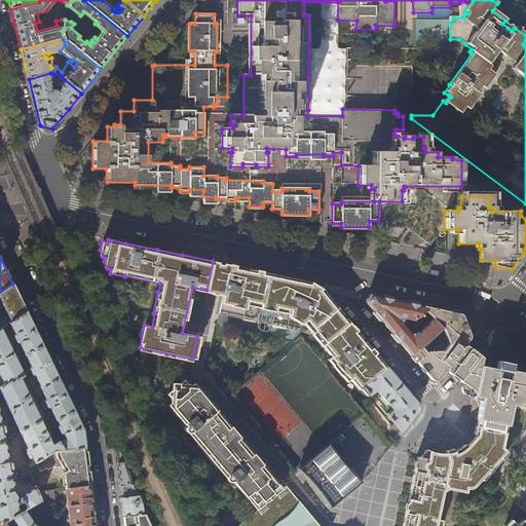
[(217,262),(213,261),(207,290),(207,293),(214,295),(221,296),(228,265),(220,263),(217,262)]
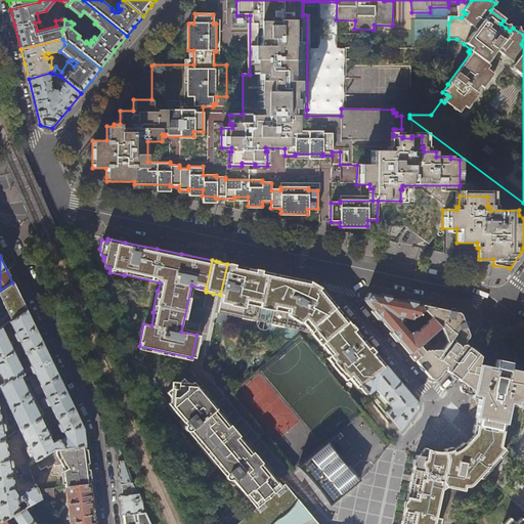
[(332,301),(320,288),(317,289),(313,286),(307,282),(308,280),(300,278),(272,273),(243,267),(227,264),(220,295),(217,313),(307,330),(309,333),(328,356),(325,358),(330,363),(330,364),(339,376),(340,375),(344,381),(348,378),(357,389),(361,386),(386,366),(377,355),(355,329),(332,301)]
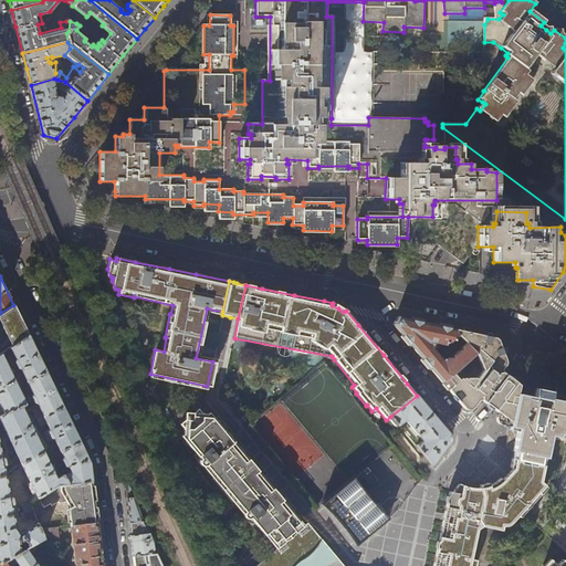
[(20,317),(13,305),(0,313),(0,322),(12,347),(28,335),(20,317)]
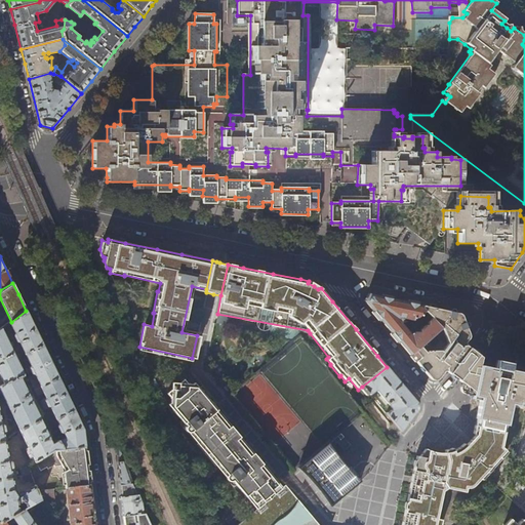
[(419,347),(440,327),(417,305),(396,299),(368,293),(364,300),(391,331),(410,355),(419,347)]
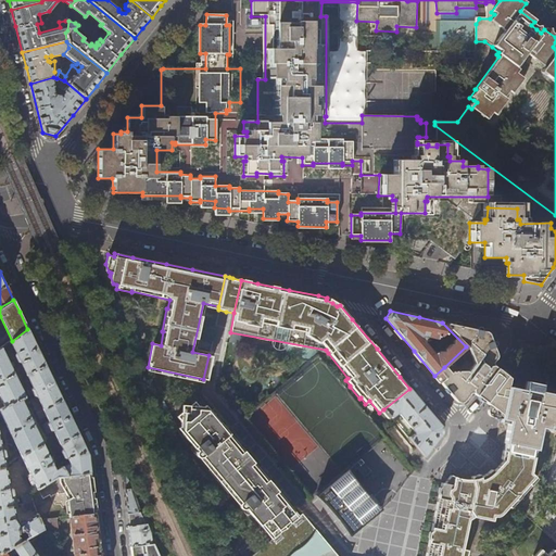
[(495,353),(488,335),(483,331),(479,330),(464,327),(447,324),(442,323),(466,346),(469,351),(474,363),(466,371),(465,370),(451,371),(450,373),(444,367),(434,376),(443,387),(454,400),(464,399),(469,392),(472,392),(484,377),(493,365),(492,365),(492,362),(494,358),(495,353)]
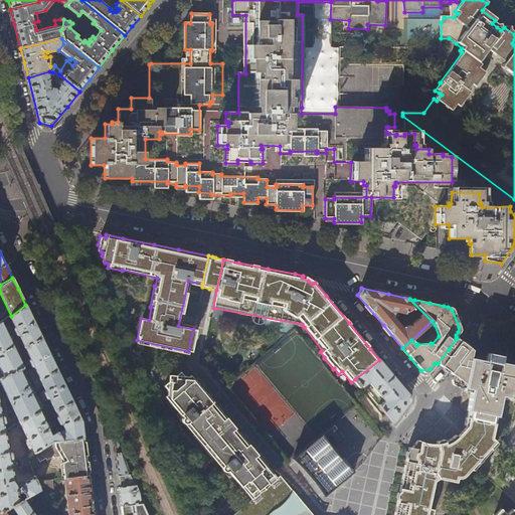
[(33,321),(25,305),(11,316),(9,317),(14,328),(13,328),(13,330),(15,336),(17,336),(18,336),(23,348),(42,339),(33,321)]
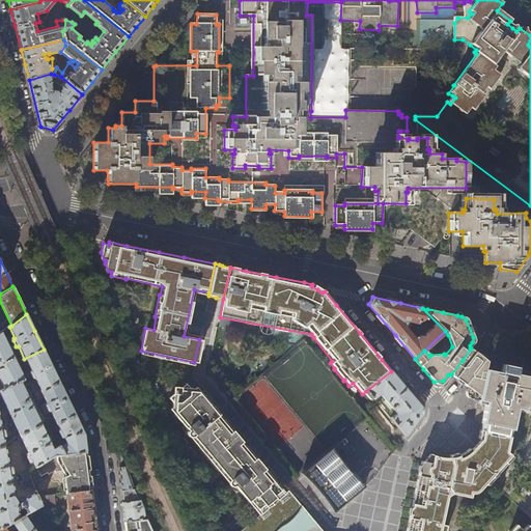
[(0,333),(0,380),(4,389),(20,381),(23,380),(1,333),(0,333)]
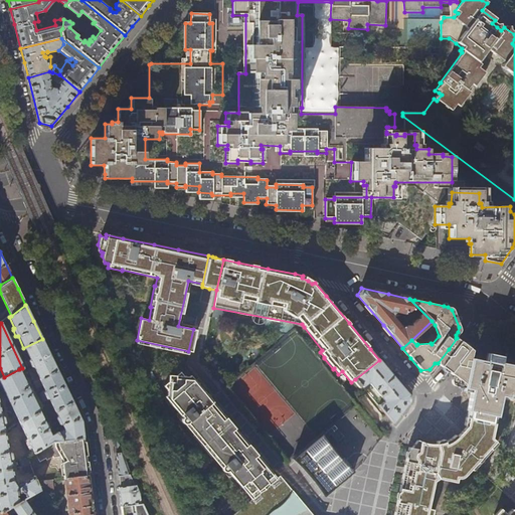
[(466,359),(472,351),(471,349),(463,344),(458,340),(457,338),(449,349),(438,363),(439,365),(444,369),(452,375),(453,376),(466,359)]
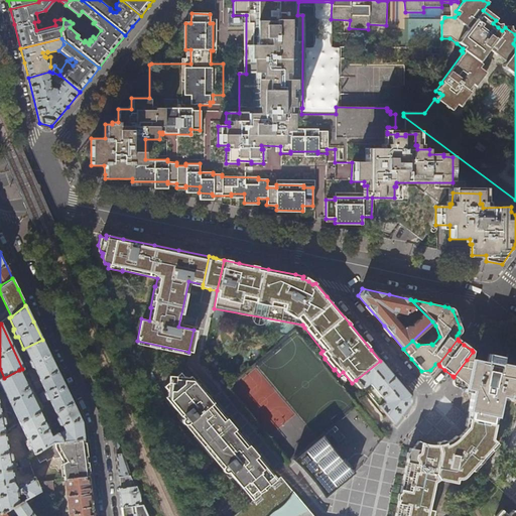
[(49,355),(42,340),(23,349),(29,360),(28,360),(28,362),(30,368),(32,369),(33,369),(28,373),(33,383),(57,371),(49,355)]
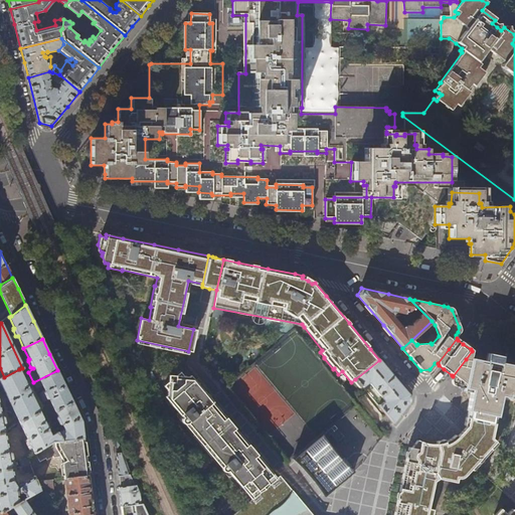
[(491,438),(500,396),(514,398),(514,359),(491,354),(472,350),(464,388),(460,409),(466,414),(487,435),(491,438)]
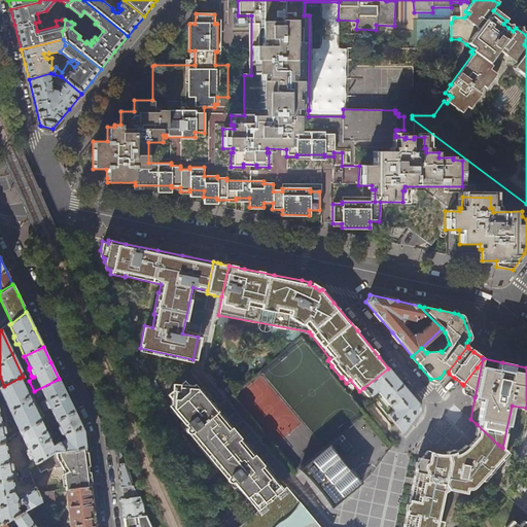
[(387,416),(402,432),(408,425),(416,415),(418,412),(418,405),(405,388),(388,369),(363,388),(371,396),(375,392),(377,393),(391,411),(391,413),(387,416)]
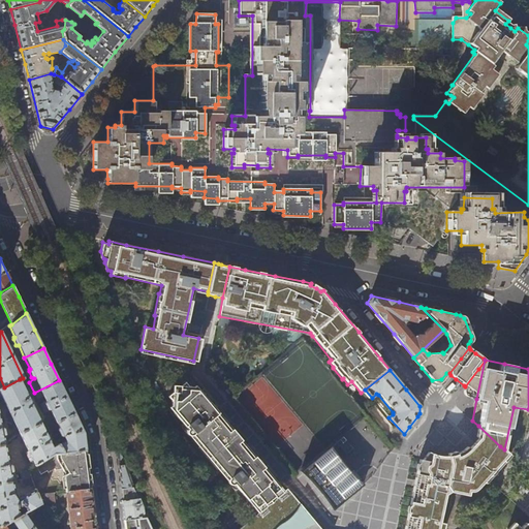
[(28,398),(20,379),(4,387),(0,389),(0,393),(20,433),(40,424),(32,405),(33,405),(33,404),(30,398),(29,398),(28,398)]
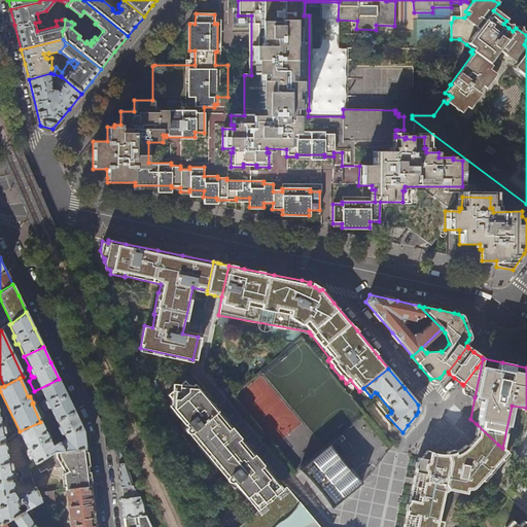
[(67,395),(59,379),(34,391),(37,397),(42,394),(45,400),(44,401),(44,402),(47,409),(48,409),(49,409),(56,421),(74,412),(67,395)]
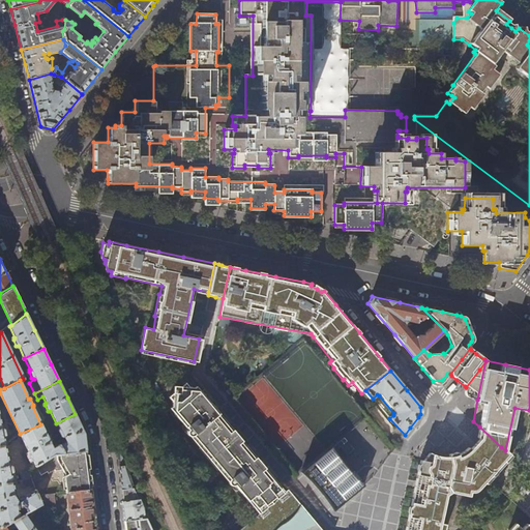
[(169,409),(186,430),(186,432),(186,433),(186,434),(187,436),(189,436),(190,436),(192,435),(228,478),(227,480),(228,483),(229,484),(231,484),(232,484),(233,484),(258,513),(284,492),(274,481),(272,479),(275,476),(266,465),(263,468),(259,464),(254,458),(257,454),(247,443),(244,446),(228,428),(227,425),(230,422),(219,411),(216,414),(212,409),(208,403),(210,401),(201,389),(198,392),(194,387),(190,390),(184,383),(168,398),(171,402),(171,407),(169,409)]
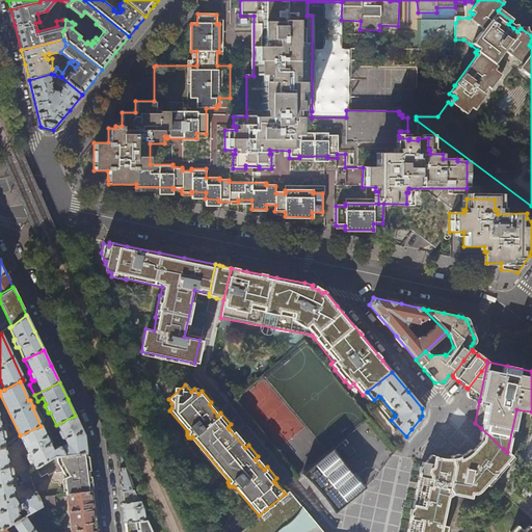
[(475,423),(479,401),(471,399),(467,391),(461,398),(458,401),(459,409),(475,423)]
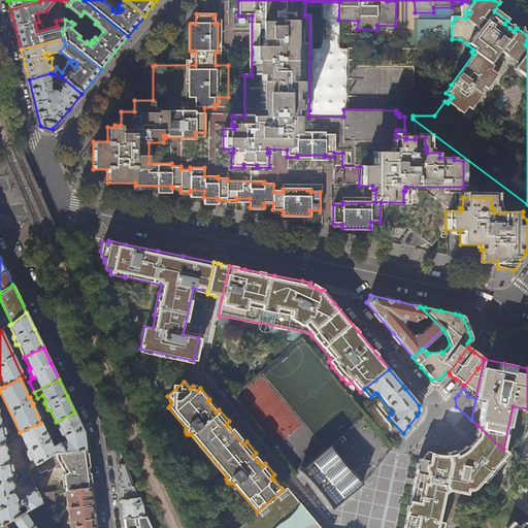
[(81,427),(74,413),(56,422),(58,427),(57,428),(57,429),(60,435),(61,436),(62,435),(64,440),(59,443),(63,453),(86,450),(84,431),(81,427)]
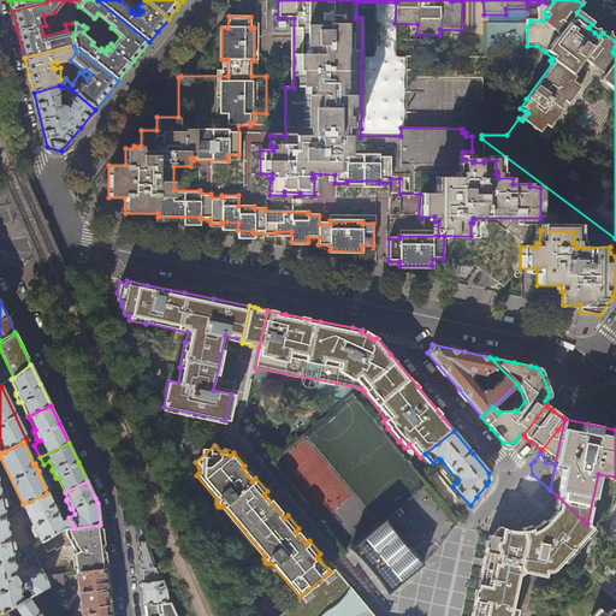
[(454,526),(457,521),(426,484),(421,489),(454,526)]
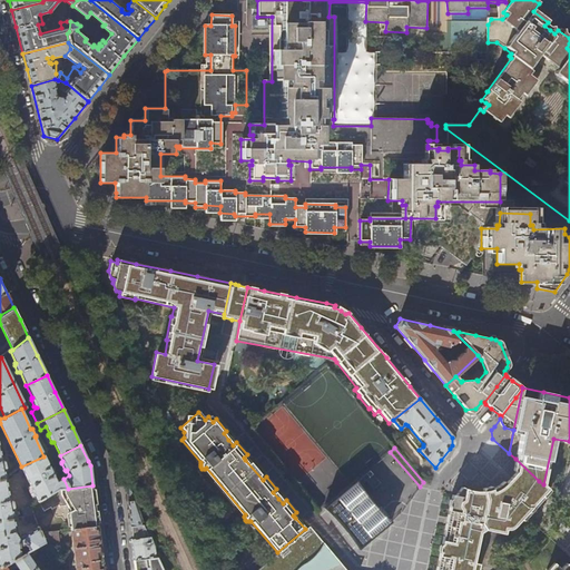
[(49,468),(43,457),(21,467),(38,502),(57,491),(68,489),(64,479),(57,482),(53,477),(55,477),(55,475),(51,468),(49,468)]
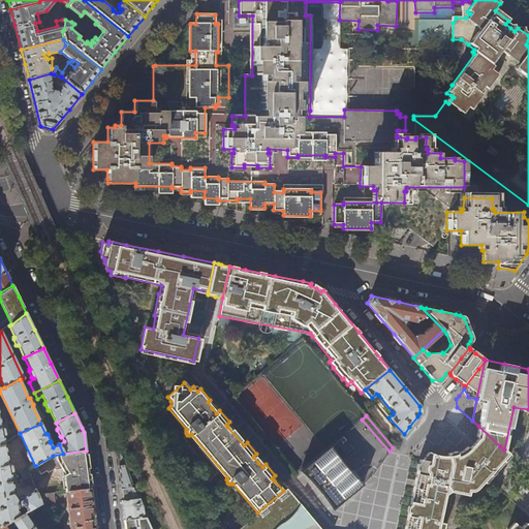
[(500,446),(478,426),(475,436),(477,437),(504,462),(505,461),(503,459),(508,454),(504,449),(500,446)]
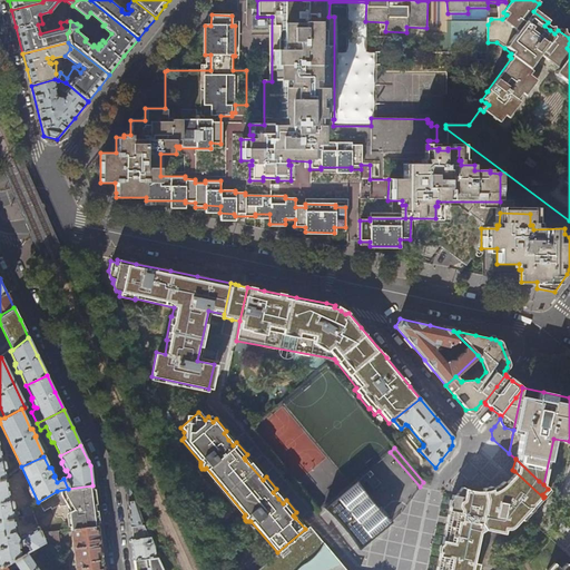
[(514,526),(530,507),(532,509),(537,504),(540,501),(543,498),(514,471),(512,475),(505,482),(503,480),(500,483),(501,483),(499,485),(497,488),(494,490),(492,491),(489,492),(485,493),(483,494),(481,494),(479,494),(475,494),(473,493),(470,492),(467,491),(464,490),(461,488),(455,495),(451,494),(449,505),(441,544),(435,569),(478,569),(480,564),(474,563),(480,533),(484,530),(503,533),(504,529),(508,529),(514,526)]
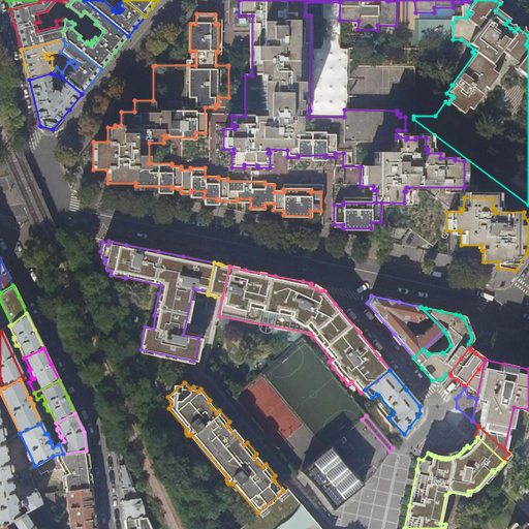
[(9,465),(4,444),(0,445),(0,483),(11,481),(19,480),(17,473),(12,472),(10,466),(9,465)]
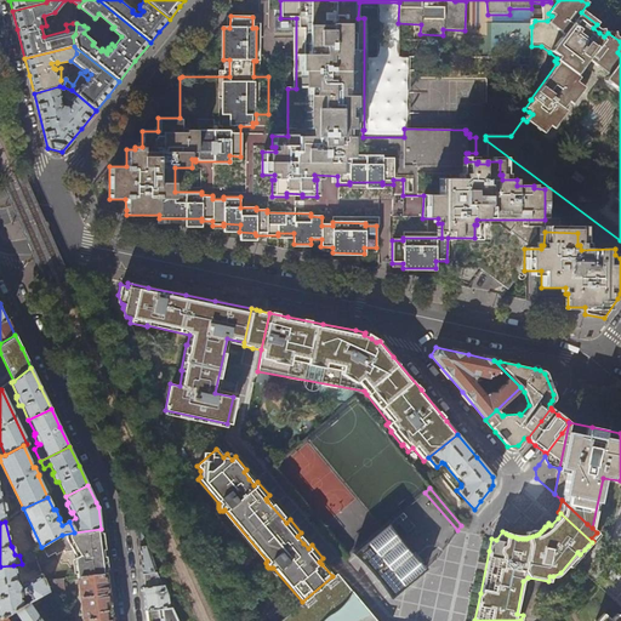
[(420,574),(426,569),(421,565),(423,563),(414,552),(411,554),(406,550),(400,542),(396,536),(392,530),(387,523),(351,553),(357,559),(362,564),(366,569),(372,576),(376,581),(382,588),(386,593),(389,599),(420,574)]
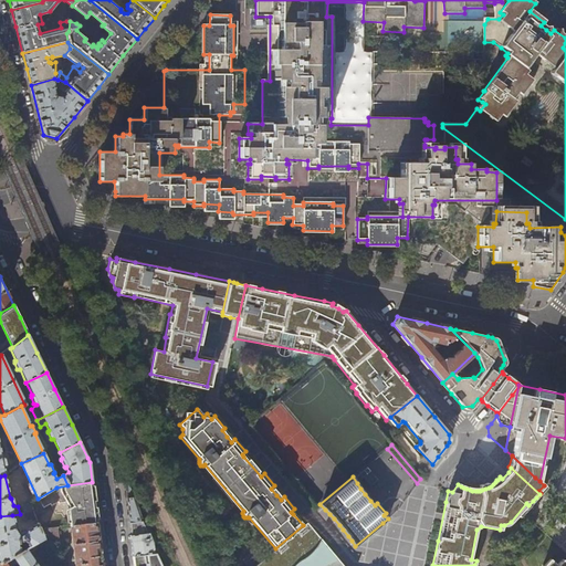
[(132,534),(153,532),(147,521),(143,523),(136,501),(137,500),(128,481),(125,481),(132,527),(132,534)]
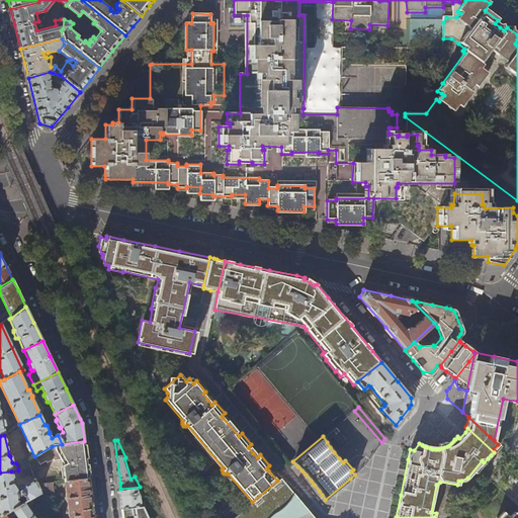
[(88,469),(84,441),(62,444),(52,446),(34,456),(39,465),(46,462),(47,463),(53,460),(54,461),(60,460),(61,459),(64,464),(62,465),(65,482),(89,479),(88,469)]
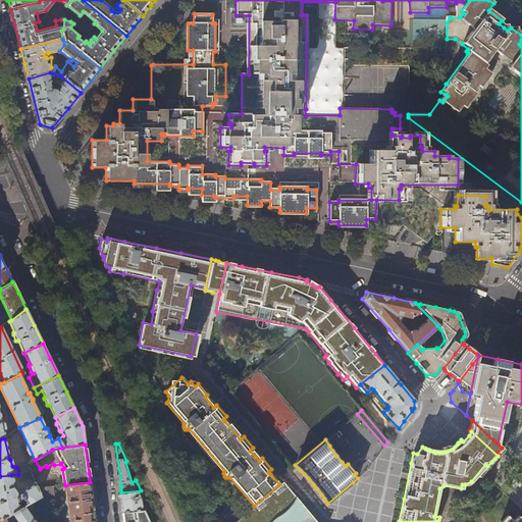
[(14,487),(11,475),(0,476),(0,518),(3,519),(19,510),(17,501),(23,500),(27,505),(40,498),(37,488),(35,483),(18,492),(14,487)]
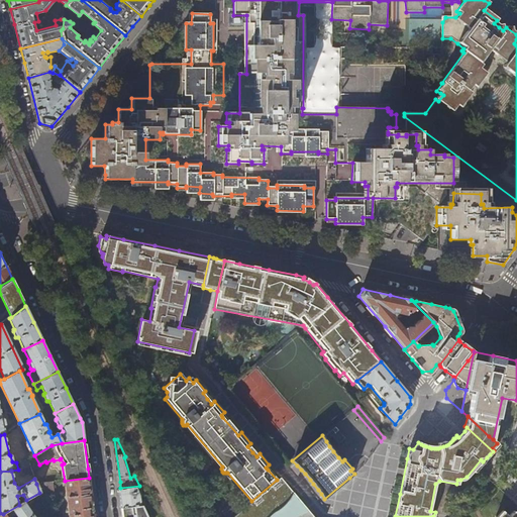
[(313,516),(303,505),(285,484),(280,477),(277,480),(251,501),(231,516),(313,516)]
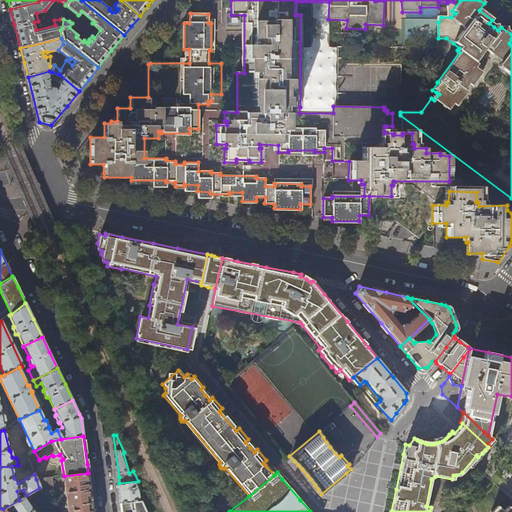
[(67,511),(92,511),(92,503),(88,473),(64,476),(67,511)]
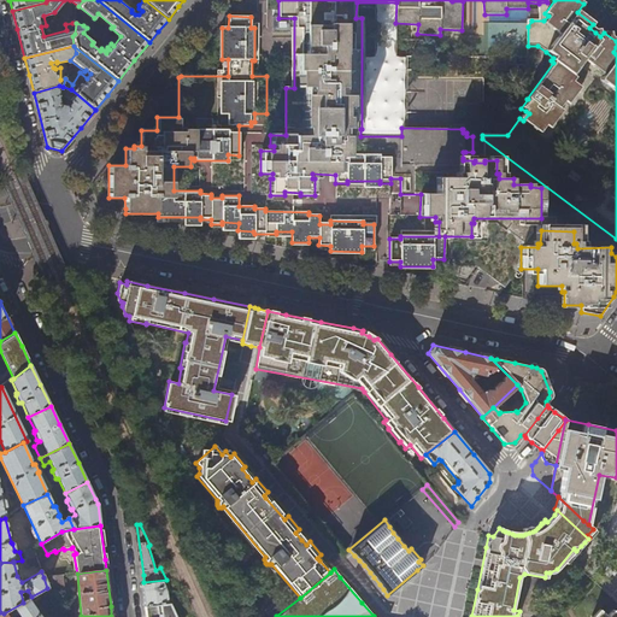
[(63,575),(43,577),(47,588),(47,592),(64,589),(63,575)]
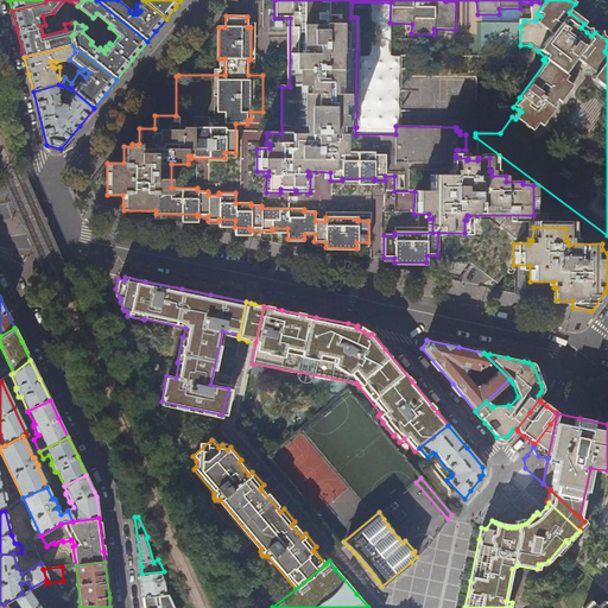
[(164,571),(141,574),(140,574),(141,587),(143,597),(170,594),(173,593),(164,571)]
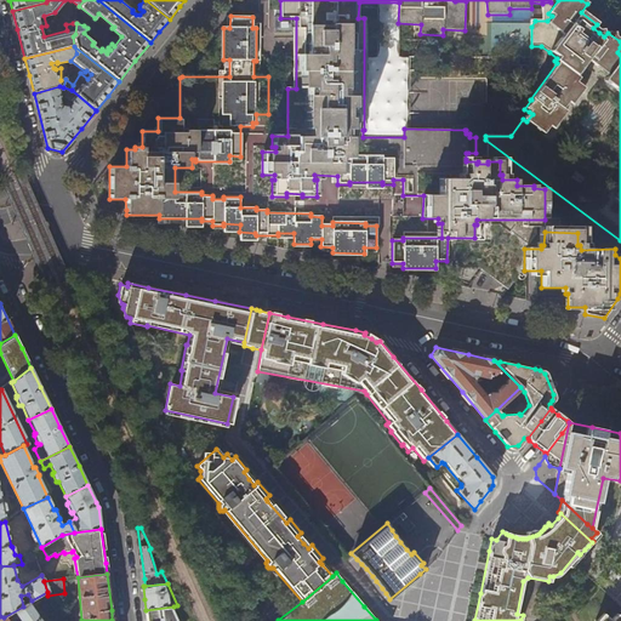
[(40,620),(28,603),(23,607),(4,617),(0,616),(0,620),(13,620),(20,617),(21,620),(40,620)]
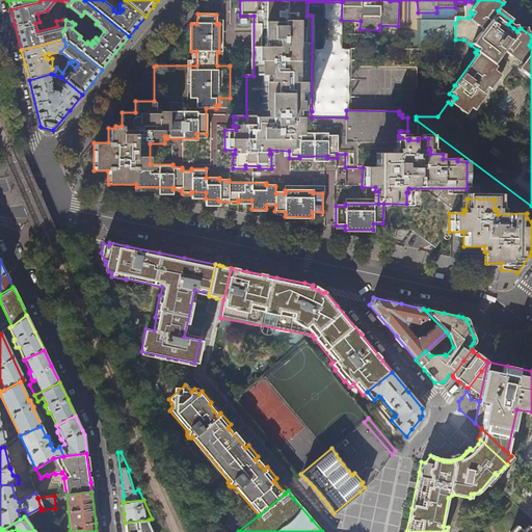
[(153,531),(149,520),(125,523),(126,531),(153,531)]
